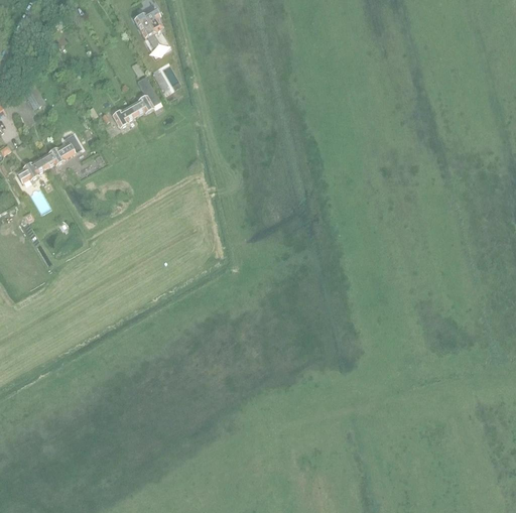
[(155,9),(135,21),(145,38),(147,37),(148,37),(147,38),(153,47),(159,44),(154,34),(153,34),(163,28),(157,19),(160,18),(155,9)]
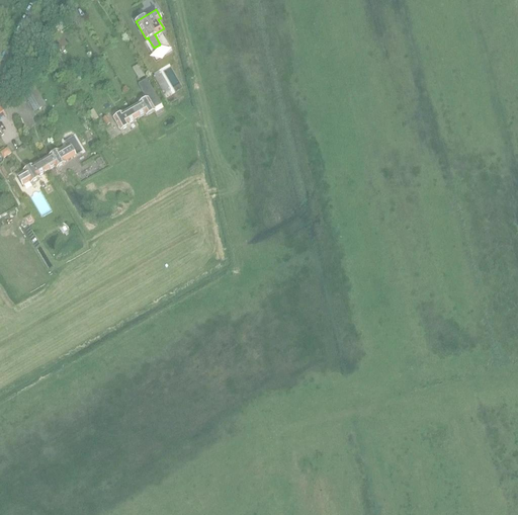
[(147,97),(131,107),(137,117),(145,112),(146,113),(154,109),(153,107),(161,102),(147,77),(138,82),(147,97)]
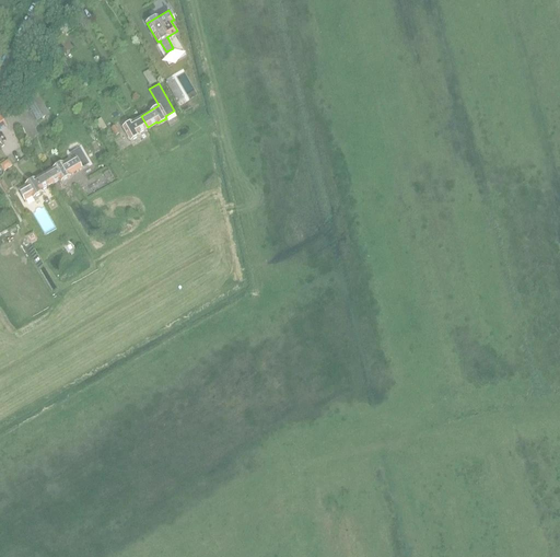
[(179,88),(172,91),(176,99),(184,95),(179,88)]
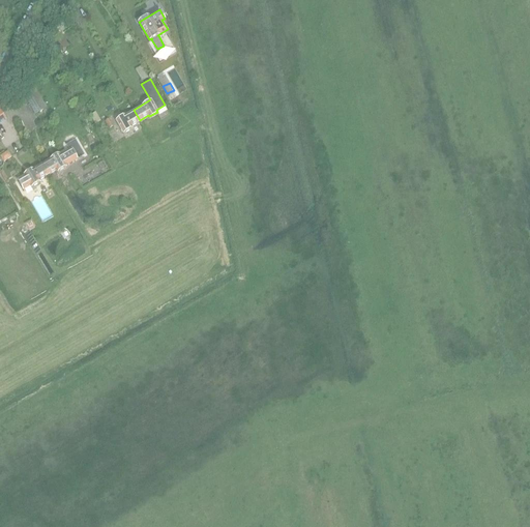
[(23,92),(35,112),(47,105),(35,86),(23,92)]
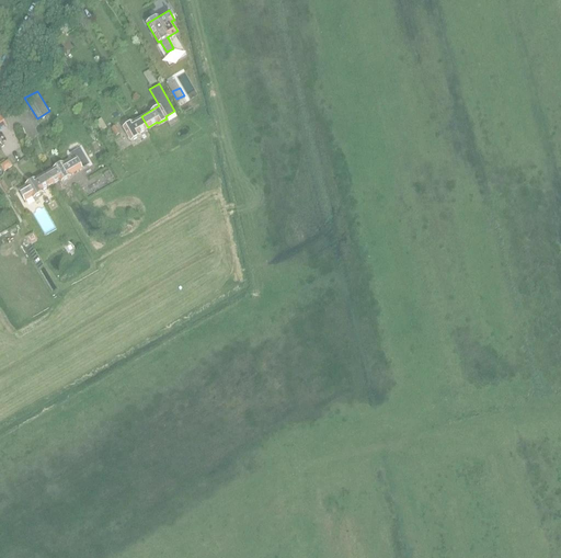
[(148,127),(141,116),(123,127),(130,139),(139,134),(138,132),(148,127)]
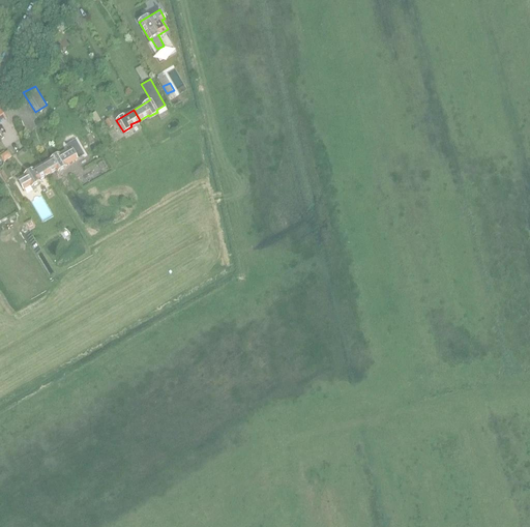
[(110,117),(105,120),(109,127),(114,125),(110,117)]
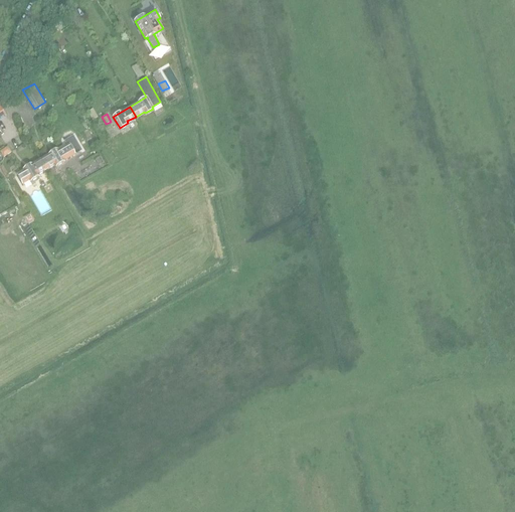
[(41,158),(46,168),(54,164),(55,165),(64,160),(63,160),(74,153),(73,151),(79,147),(72,135),(65,140),(68,144),(57,150),(57,149),(41,158)]
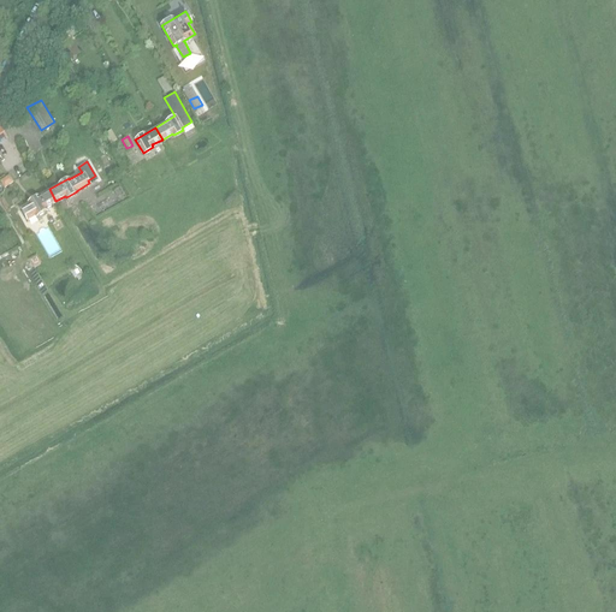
[(10,173),(1,178),(5,185),(15,179),(10,173)]
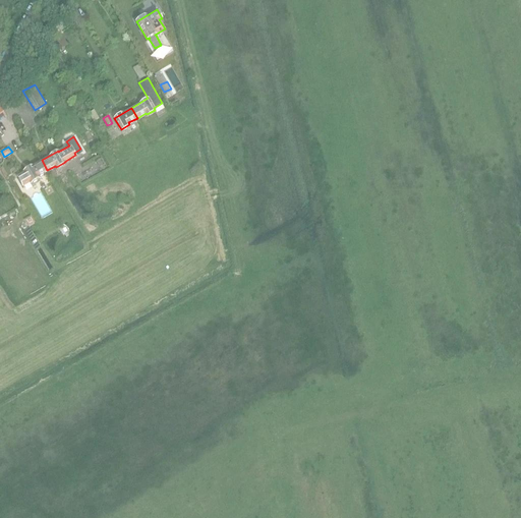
[(47,170),(42,160),(23,170),(24,172),(17,176),(23,185),(30,181),(31,182),(40,177),(39,175),(47,170)]
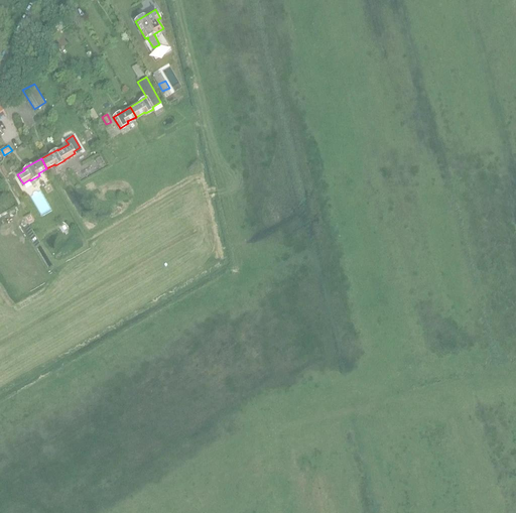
[(0,163),(0,165),(6,175),(9,173),(2,162),(0,163)]
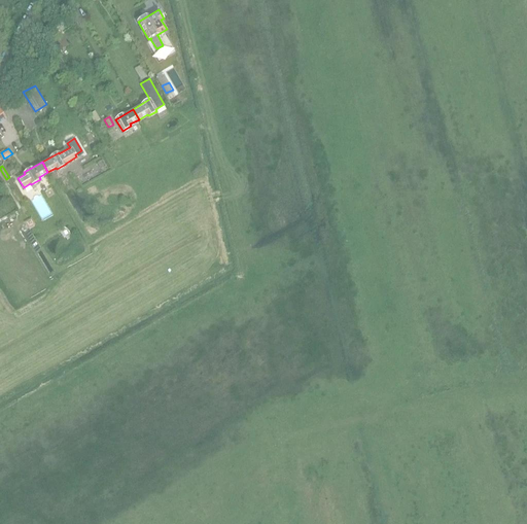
[(24,219),(28,226),(35,222),(31,215),(24,219)]
